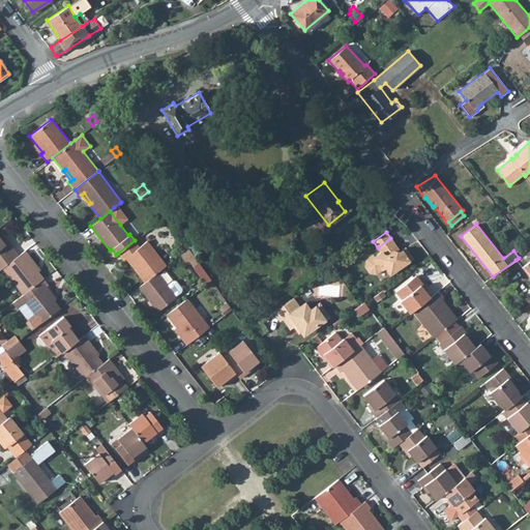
[(0,268),(2,267),(19,255),(13,248),(11,249),(2,237),(0,235),(0,268)]
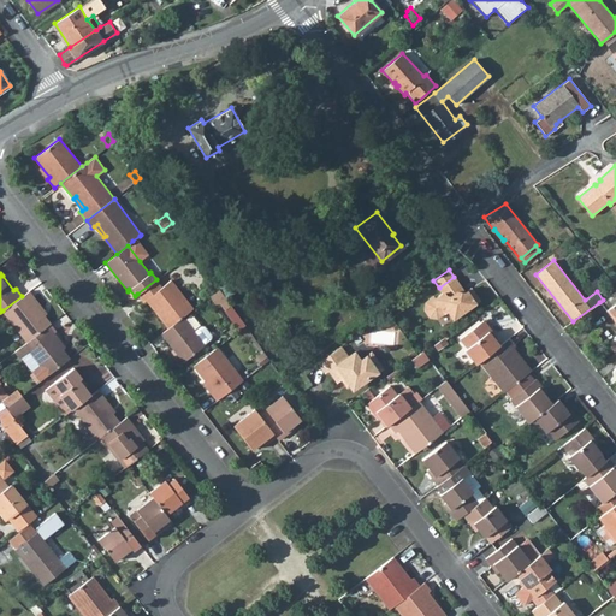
[(13,290),(16,289),(5,274),(3,276),(13,290)]
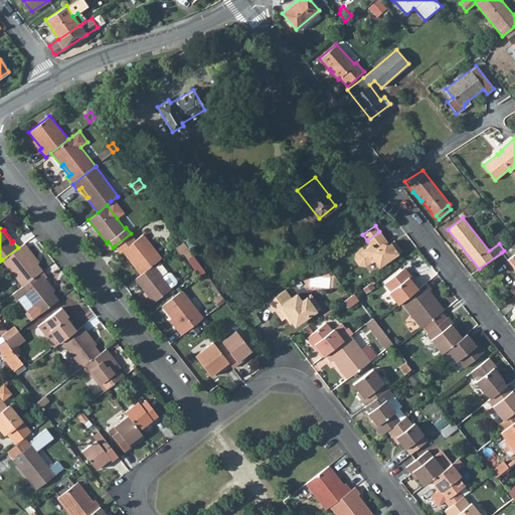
[(400,250),(393,240),(388,243),(383,243),(384,238),(379,231),(367,240),(369,244),(363,248),(362,247),(355,251),(354,259),(358,265),(364,266),(373,260),(378,266),(400,250)]
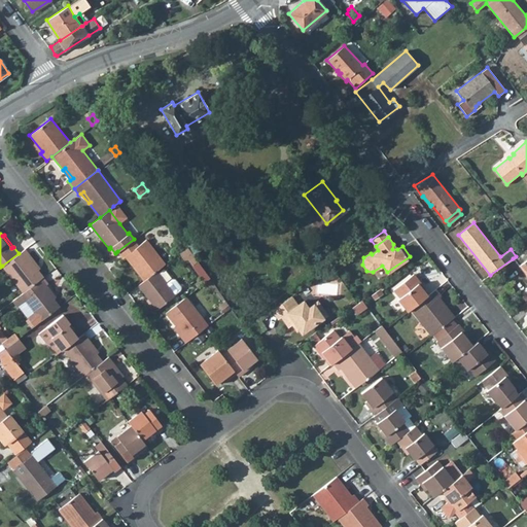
[(143,280),(155,271),(165,264),(146,240),(138,245),(134,239),(117,251),(123,258),(125,256),(128,254),(135,265),(133,267),(143,280)]
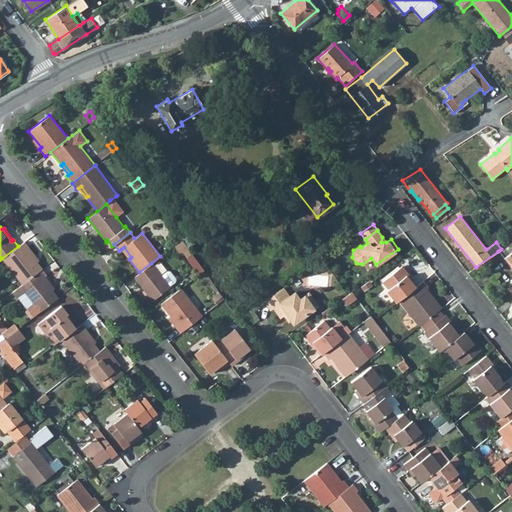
[(188,248),(182,239),(174,246),(180,254),(182,252),(188,248)]
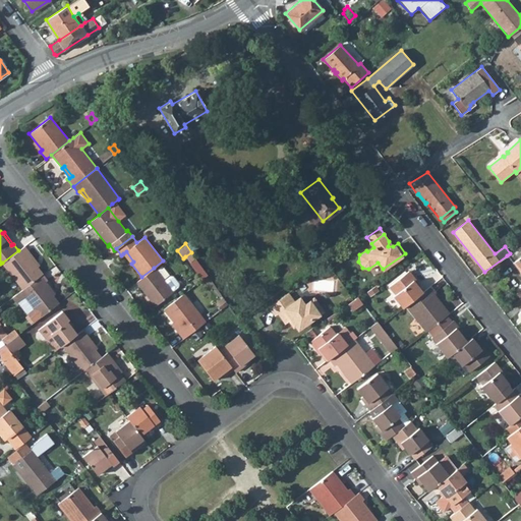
[(520,245),(510,253),(507,255),(520,273),(520,245)]
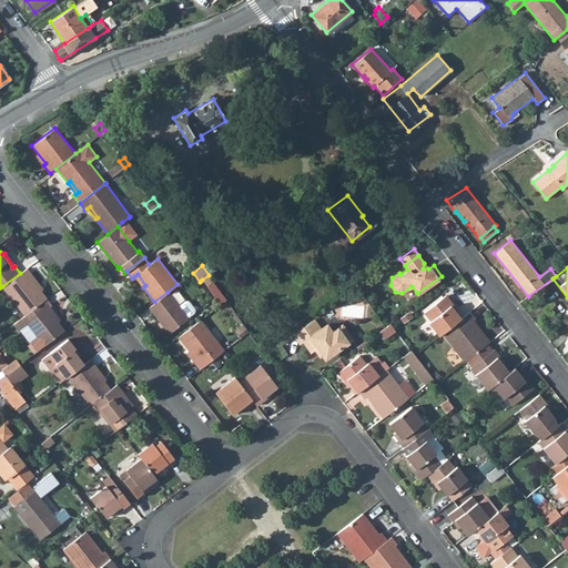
[(20,273),(2,286),(24,315),(44,300),(47,298),(40,291),(42,288),(32,275),(30,276),(24,270),(20,273)]
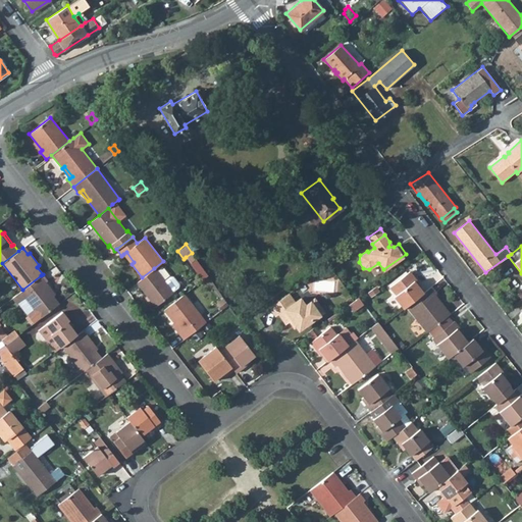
[(132,264),(134,262),(126,252),(123,254),(132,264)]
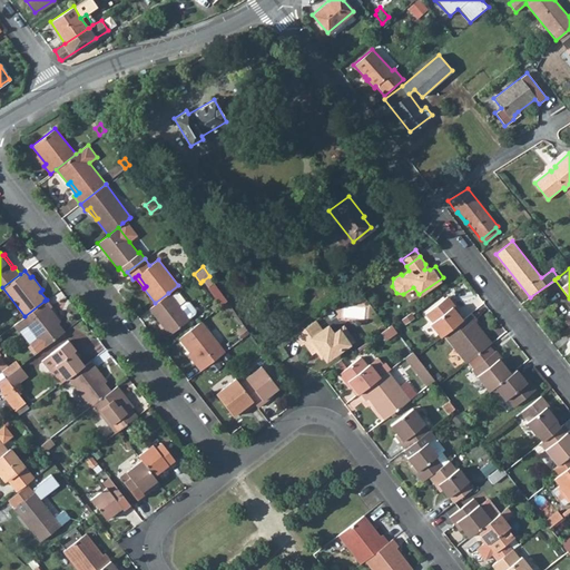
[(208,287),(215,283),(209,276),(203,281),(208,287)]
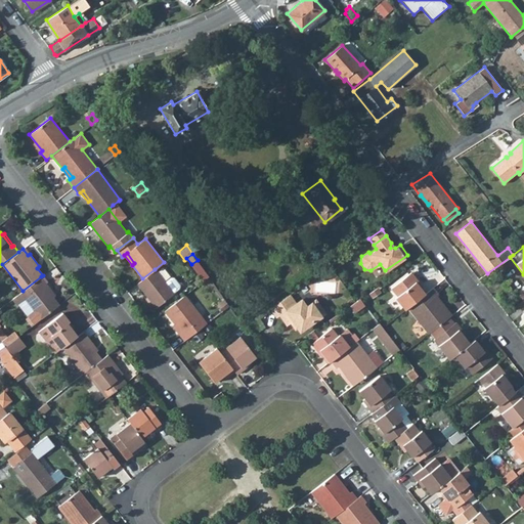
[(165,281),(155,269),(142,278),(136,284),(156,308),(174,294),(173,293),(165,281)]
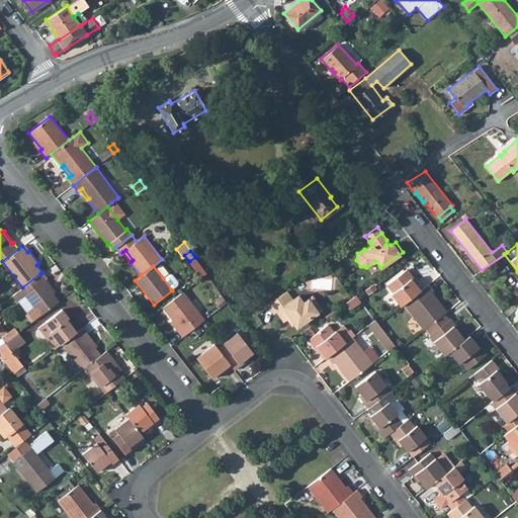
[(416,284),(418,283),(406,269),(404,270),(416,284)]
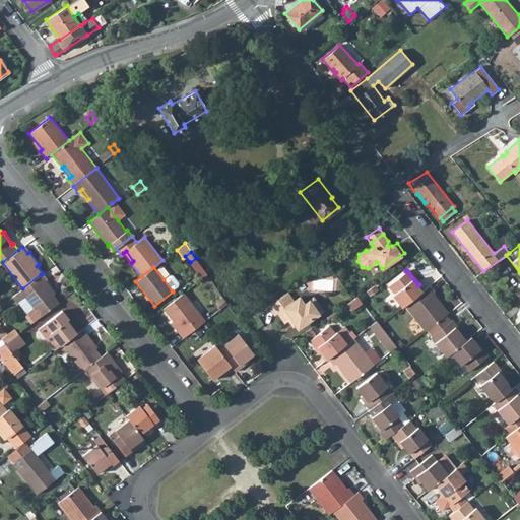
[(404,306),(421,291),(417,285),(405,271),(388,285),(394,294),(392,295),(402,307),(404,306)]
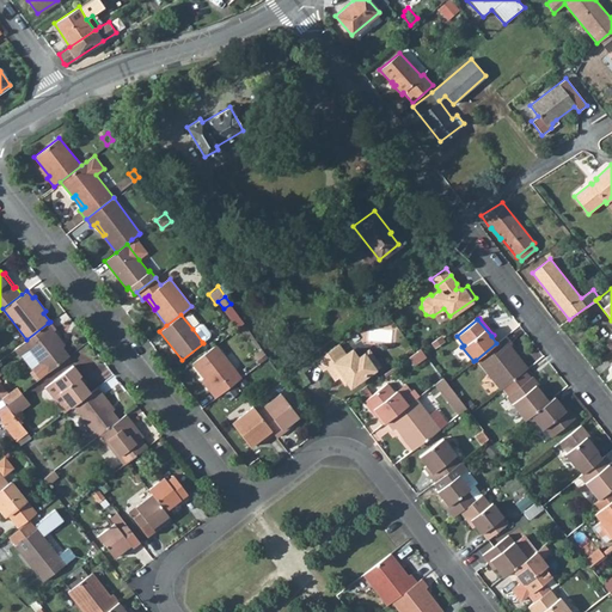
[(48,323),(26,340),(23,342),(14,348),(20,355),(28,348),(40,362),(31,369),(32,369),(38,378),(38,379),(69,355),(62,347),(50,332),(53,330),(48,323)]
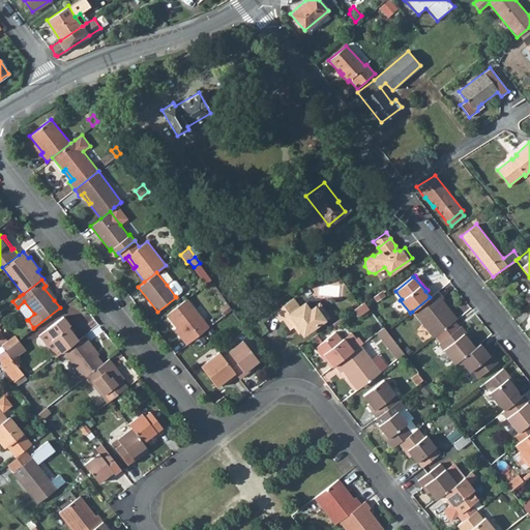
[(167,285),(175,296),(181,291),(181,288),(176,281),(172,281),(167,285)]
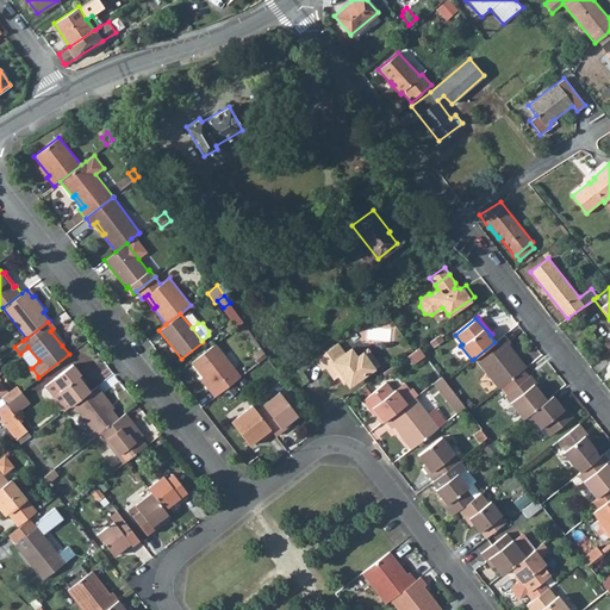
[(62,346),(64,343),(53,329),(50,331),(62,346)]
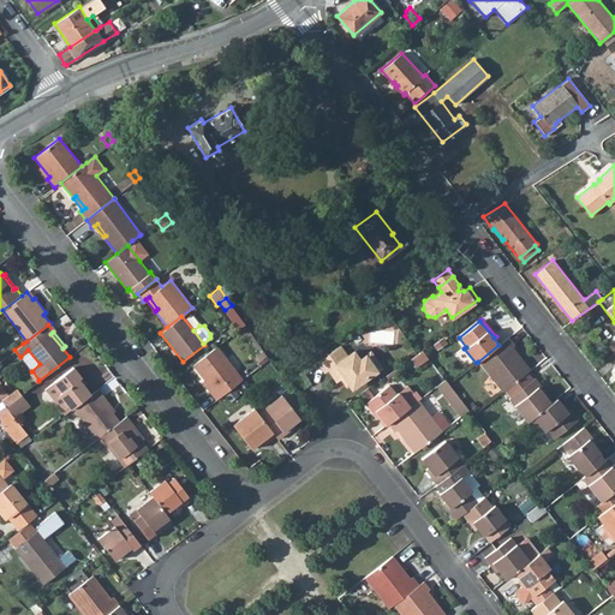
[(435,342),(439,347),(446,342),(443,338),(435,342)]
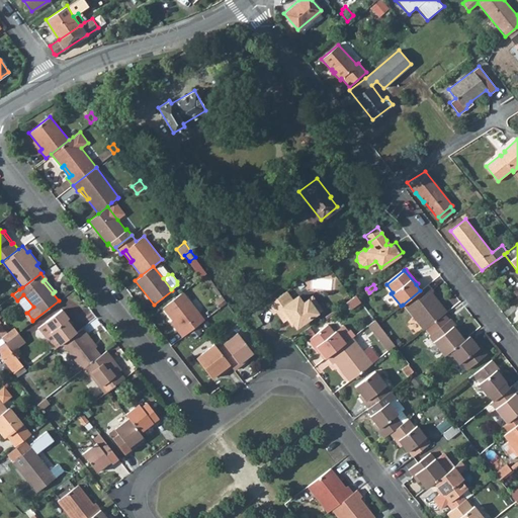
[(420,290),(403,305),(423,330),(425,328),(443,314),(444,314),(436,304),(438,301),(431,292),(433,290),(428,284),(420,290)]
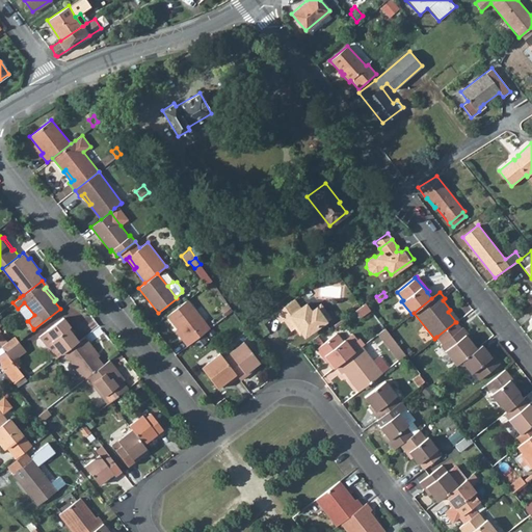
[(209,328),(187,299),(166,316),(177,328),(184,338),(182,340),(187,346),(209,328)]
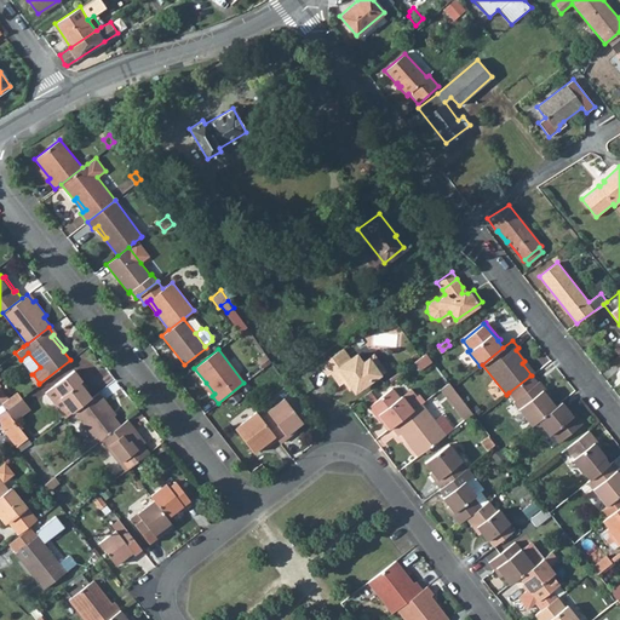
[(342,349),(320,363),(327,374),(331,372),(339,384),(344,382),(346,379),(351,386),(351,388),(352,388),(359,383),(365,384),(384,371),(373,355),(362,362),(356,354),(349,359),(342,349)]
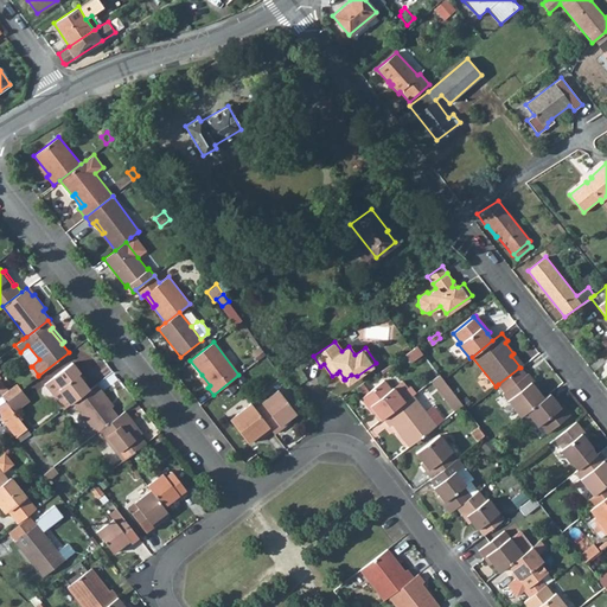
[(259,359),(264,355),(260,346),(253,351),(259,359)]
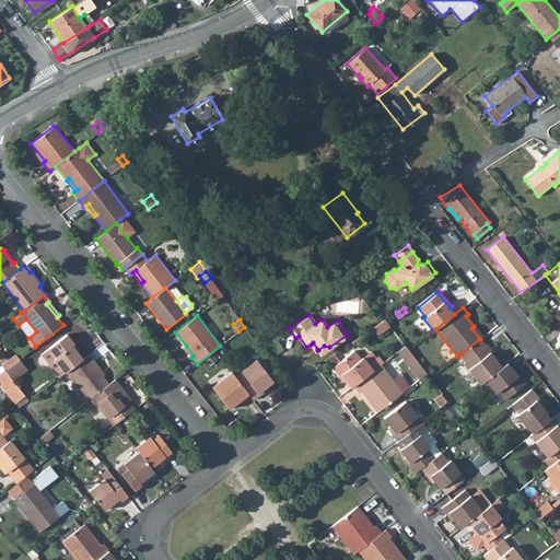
[(383,319),(373,326),(378,334),(387,327),(383,319)]
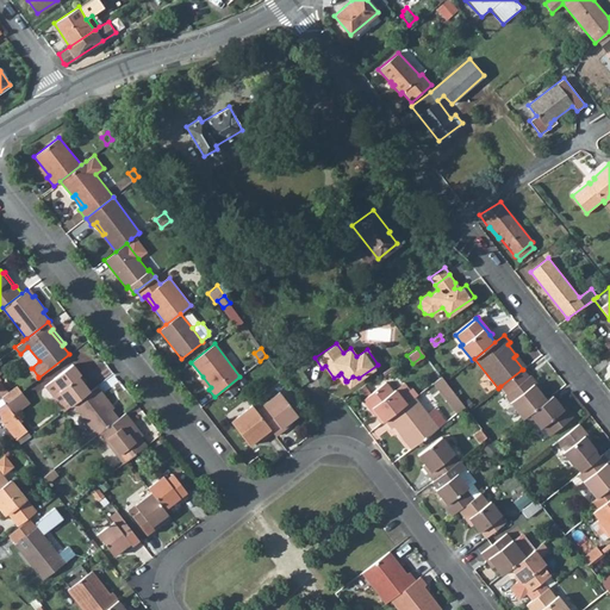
[(523,369),(526,367),(516,355),(514,358),(523,369)]
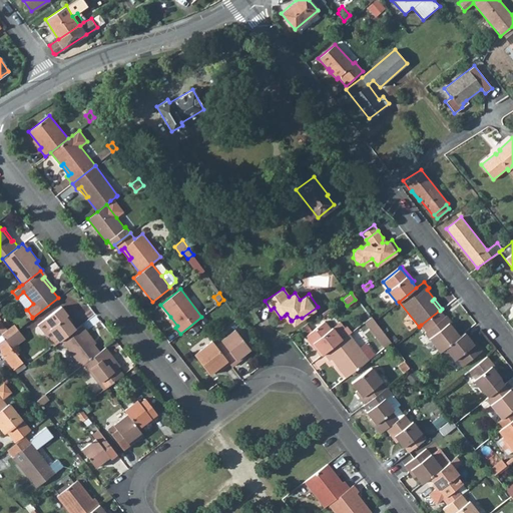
[(68,315),(61,306),(45,319),(37,325),(48,338),(54,334),(60,341),(61,340),(75,329),(70,322),(66,317),(68,315)]
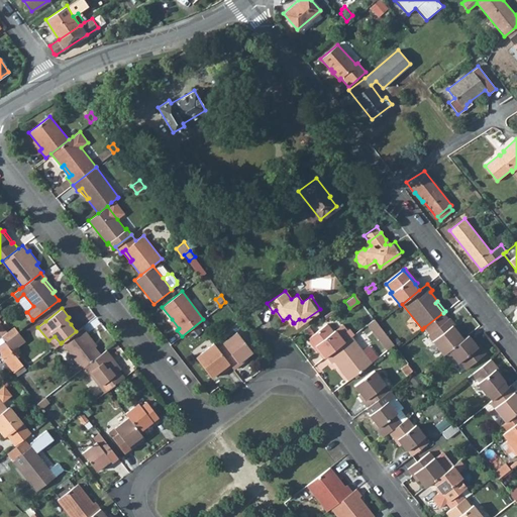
[(429,334),(447,319),(442,313),(424,327),(429,334)]
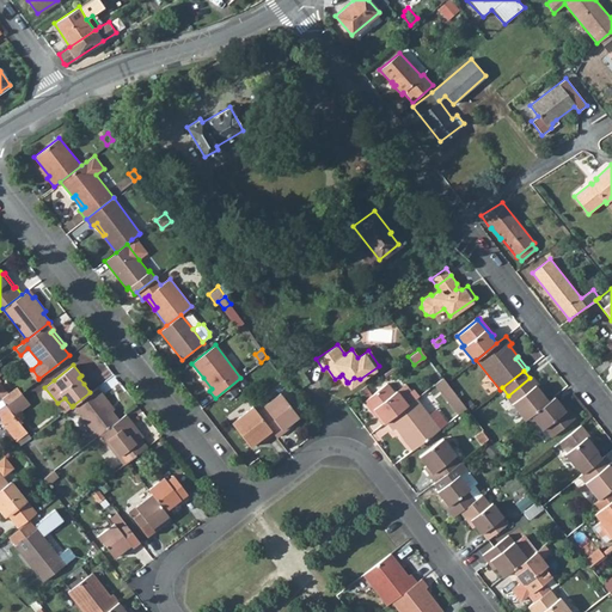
[(466,408),(447,383),(442,377),(434,384),(458,415),(466,408)]
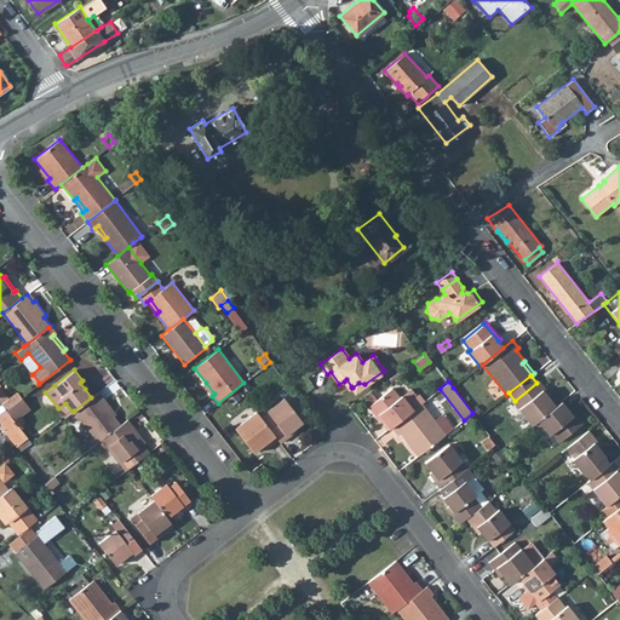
[(539,382),(537,383),(515,401),(512,402),(532,425),(555,406),(549,397),(543,390),(545,389),(539,382)]
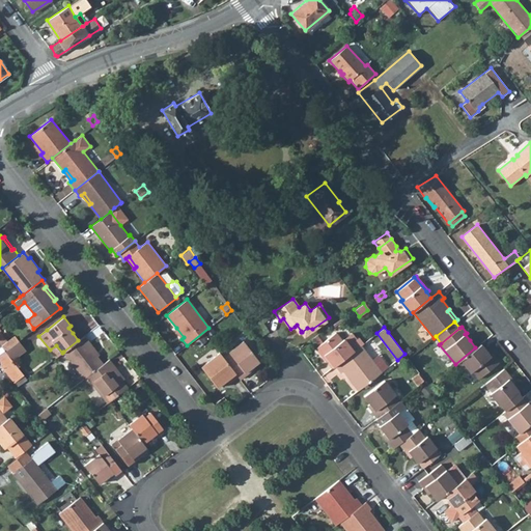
[(174,329),(182,339),(184,337),(176,328),(174,329)]
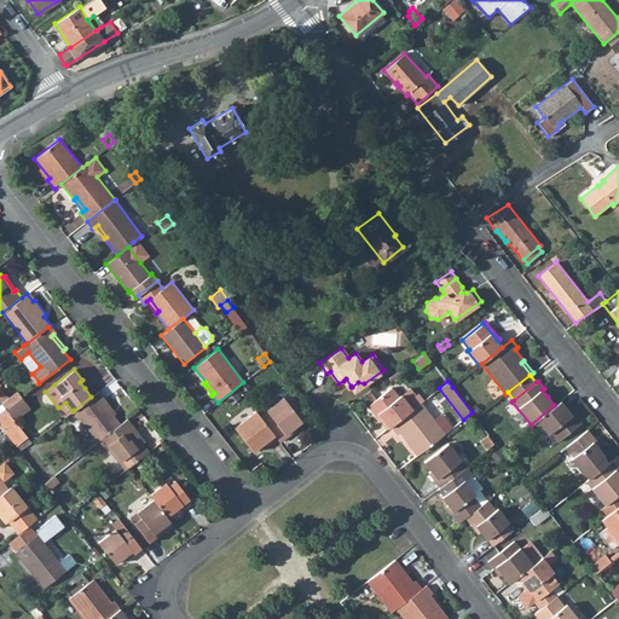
[(399,397),(392,387),(370,404),(383,421),(388,428),(391,426),(421,403),(423,400),(418,393),(415,395),(410,388),(401,395),(401,394),(399,397)]
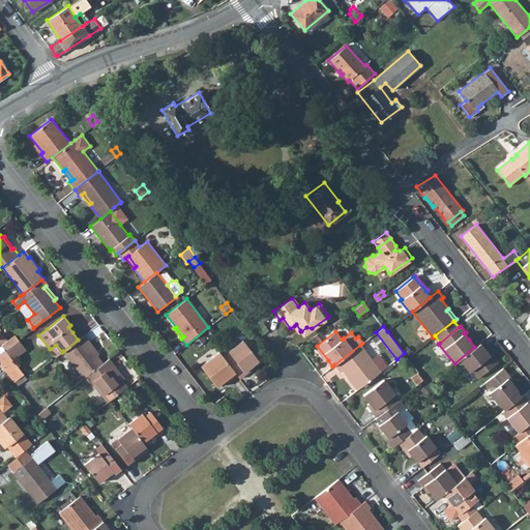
[(78,340),(63,351),(84,378),(86,376),(102,363),(96,355),(87,343),(89,341),(84,334),(78,340)]
